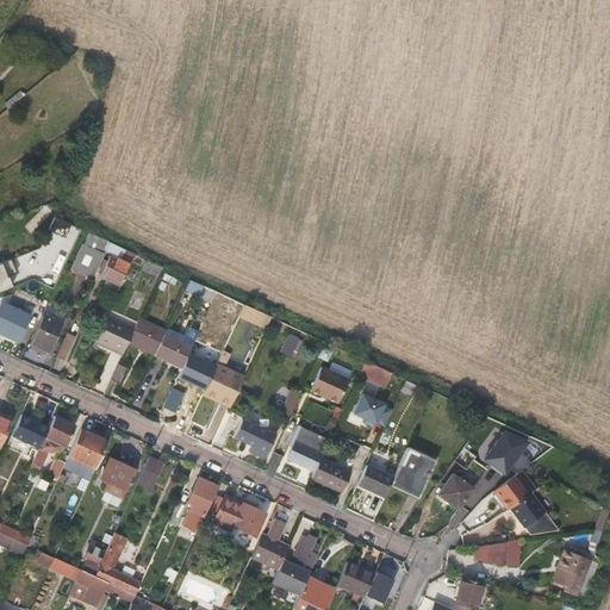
[(0,290),(36,280),(55,287),(81,228),(55,216),(49,231),(53,246),(0,261),(0,290)]
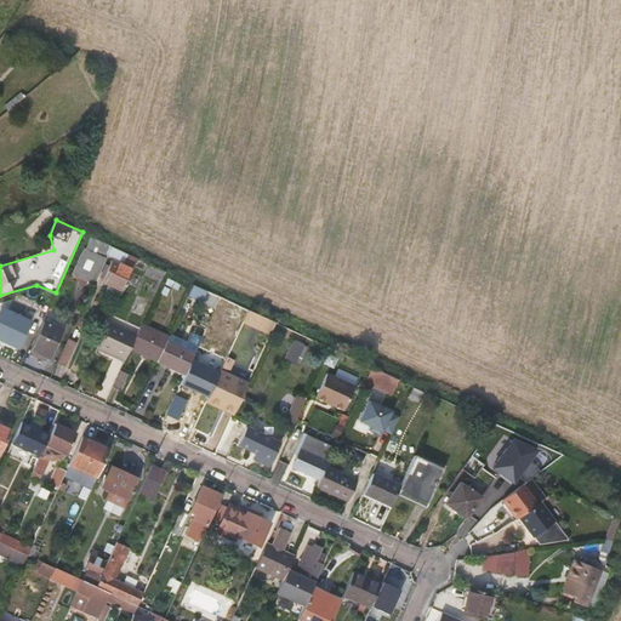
[(93,286),(108,254),(89,244),(85,251),(84,250),(72,277),(93,286)]
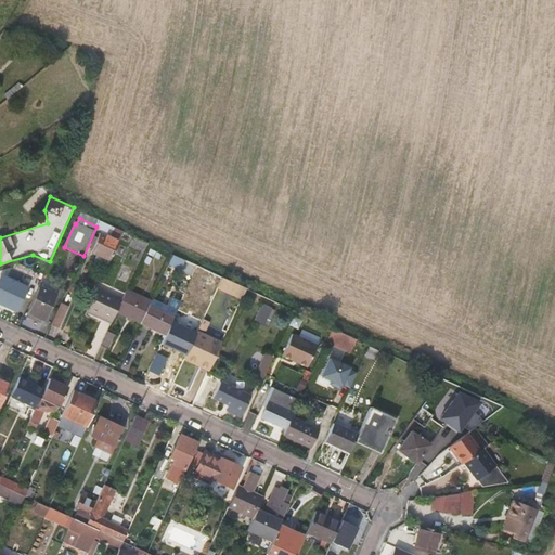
[(125,233),(100,221),(97,227),(121,239),(125,233)]
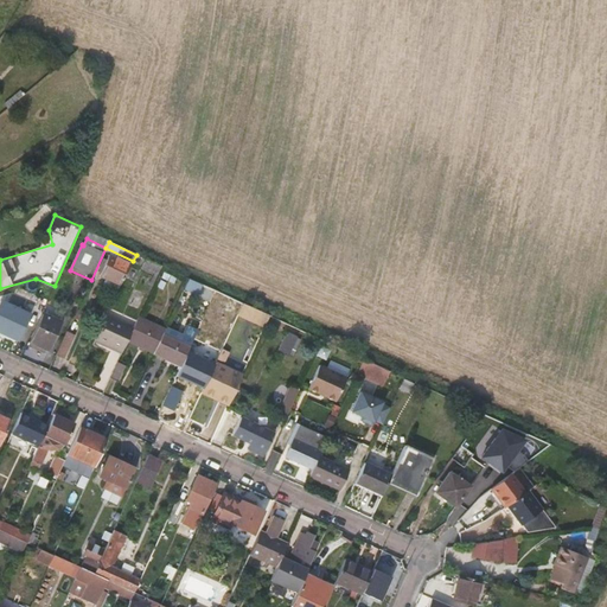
[(121,286),(131,266),(110,256),(101,275),(108,279),(121,286)]
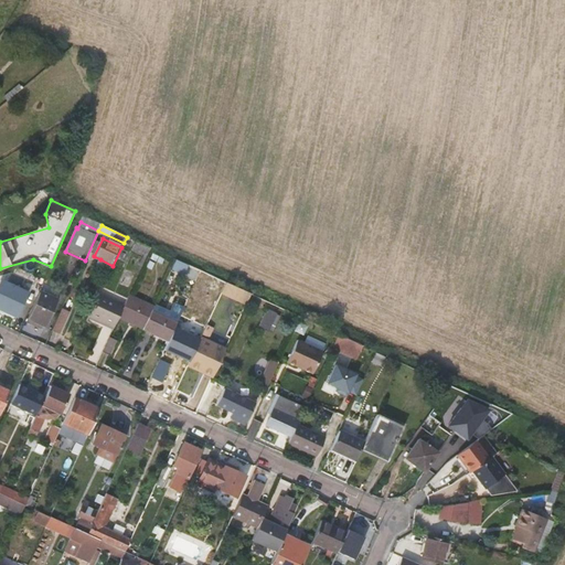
[(110,272),(113,266),(100,259),(97,265),(110,272)]
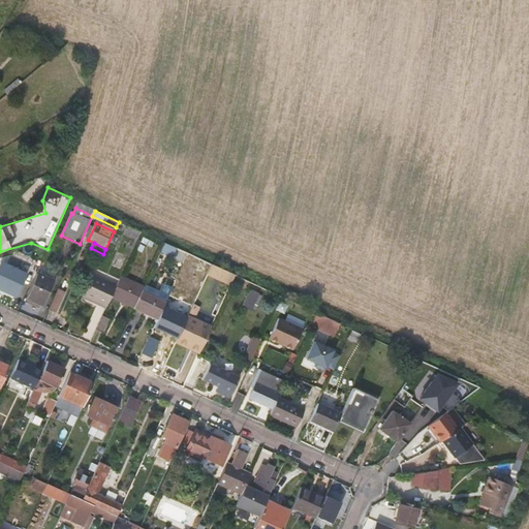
[(0,289),(17,298),(26,276),(1,263),(0,265),(0,289)]
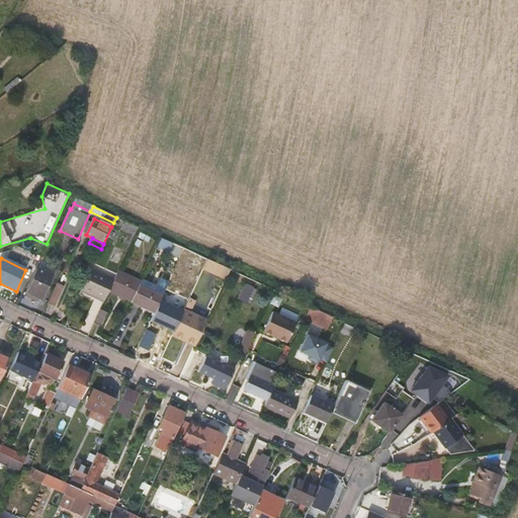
[(207,259),(205,263),(228,274),(231,269),(207,259)]
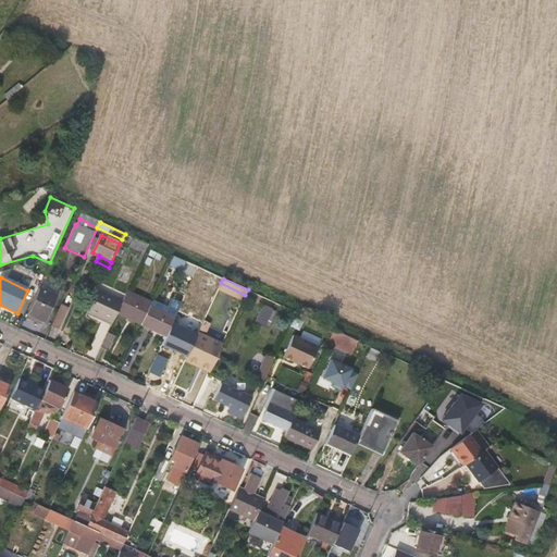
[(59,292),(41,284),(28,311),(37,316),(35,320),(44,324),(59,292)]
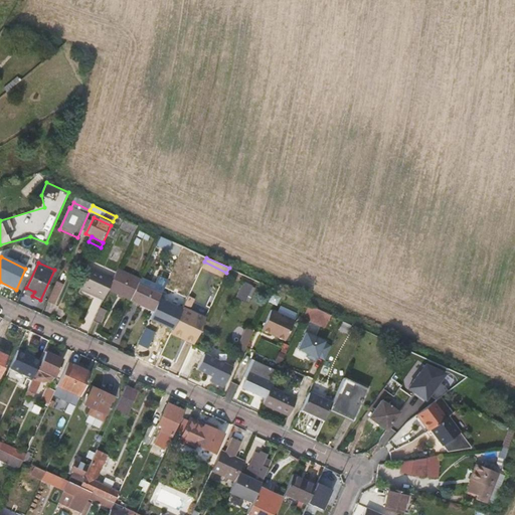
[(108,291),(113,280),(91,269),(80,289),(104,300),(108,291)]
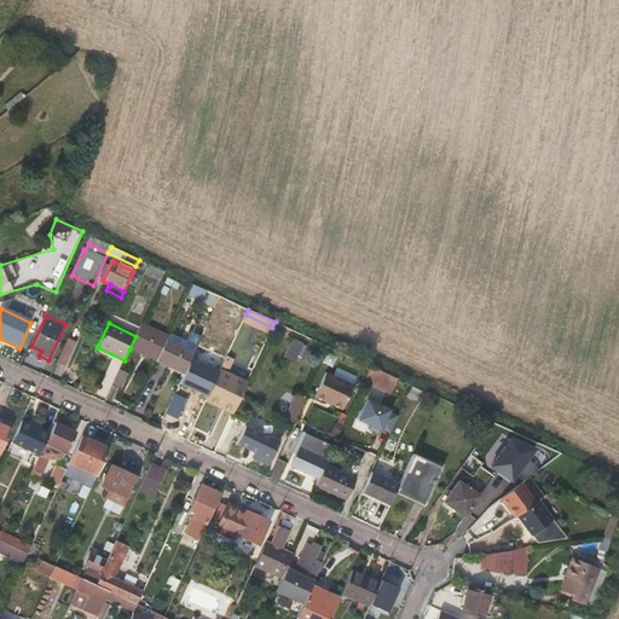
[(168,339),(140,327),(136,336),(129,350),(157,362),(168,339)]
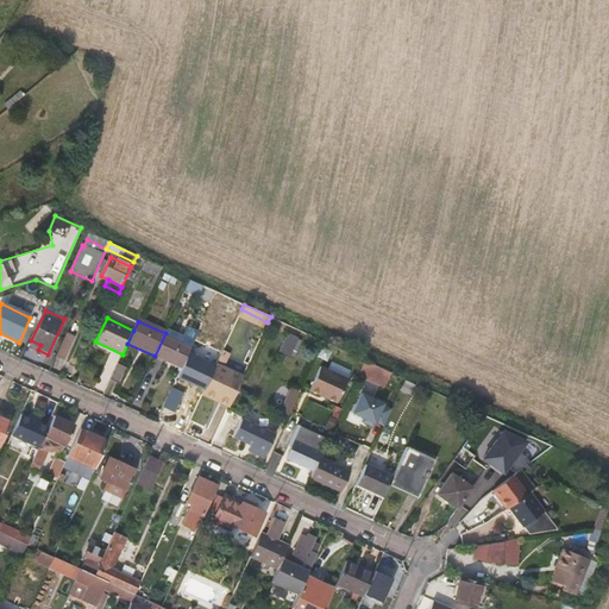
[(193,345),(165,333),(155,356),(181,369),(193,345)]
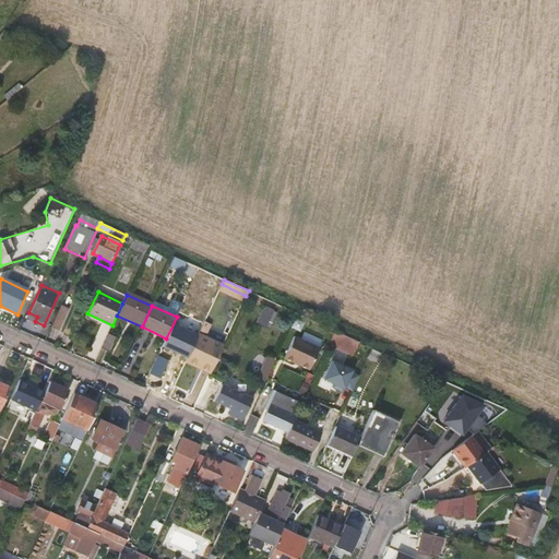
[(61,307),(51,326),(60,332),(70,311),(61,307)]
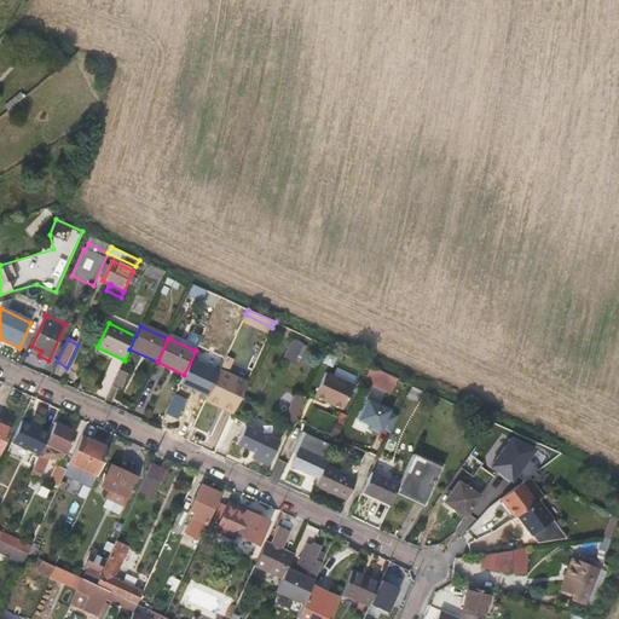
[(299,359),(305,346),(295,341),(288,354),(299,359)]
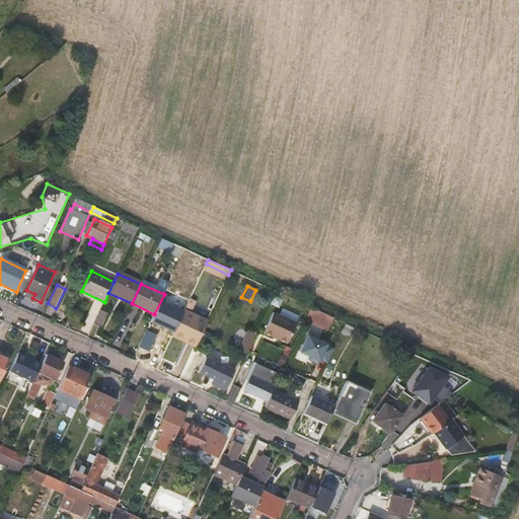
[(334,317),(311,307),(306,317),(328,327),(334,317)]
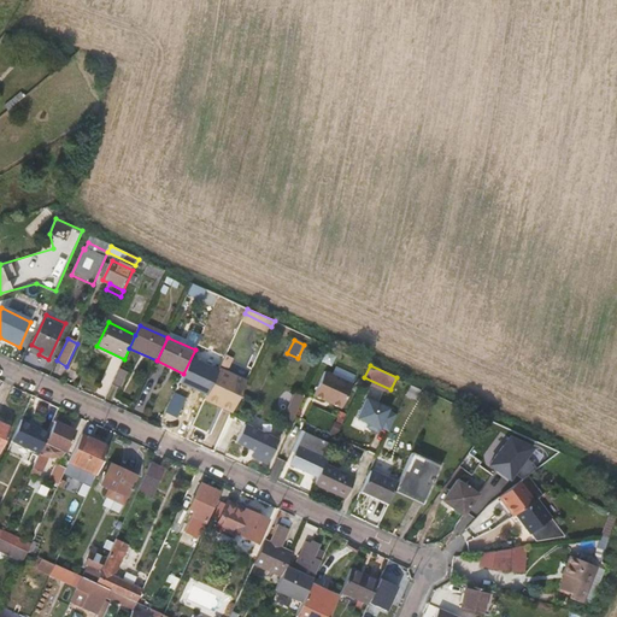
[(231,413),(246,382),(218,369),(204,401),(231,413)]
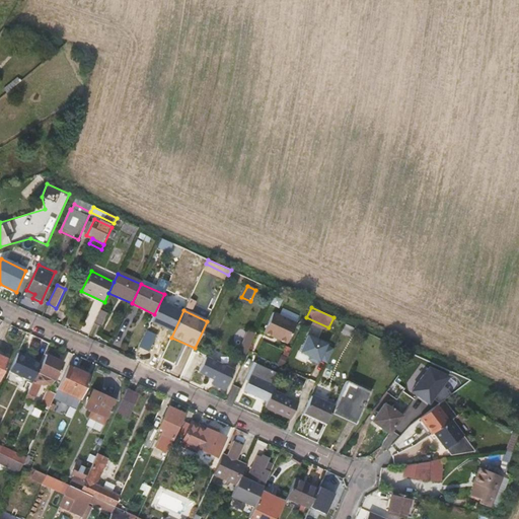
[(100,311),(94,324),(101,327),(107,314),(100,311)]
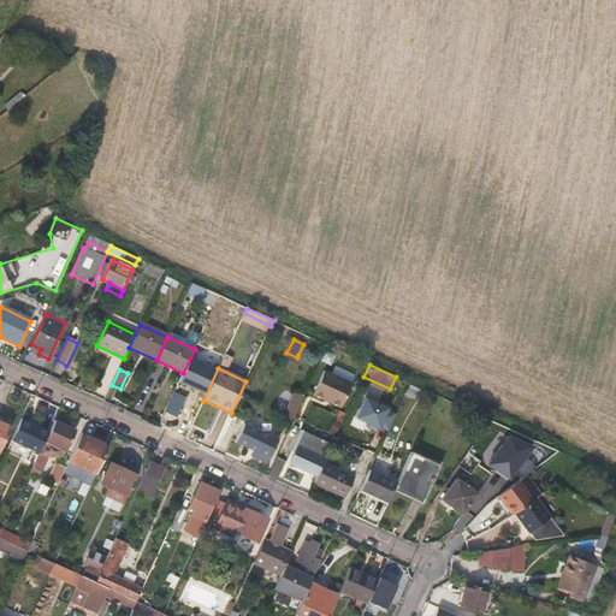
[(314,395),(341,408),(353,384),(325,371),(314,395)]
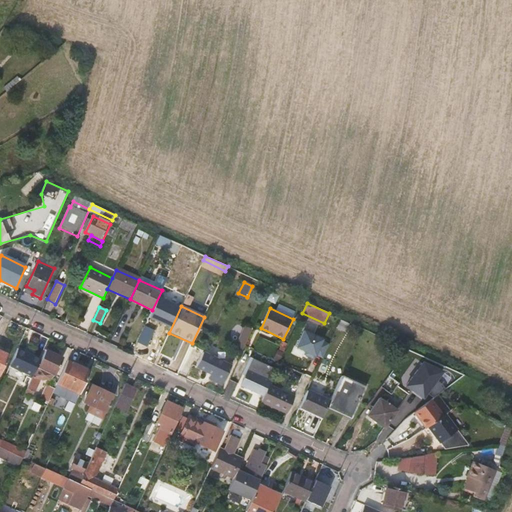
[(243,352),(253,331),(248,328),(241,342),(242,342),(238,350),(243,352)]
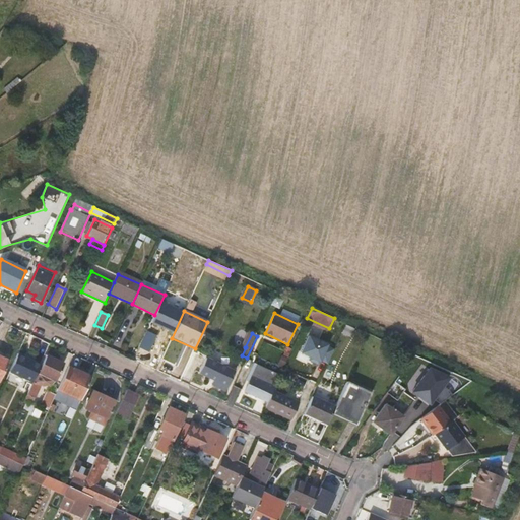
[(36,375),(41,366),(17,355),(9,373),(33,383),(36,375)]
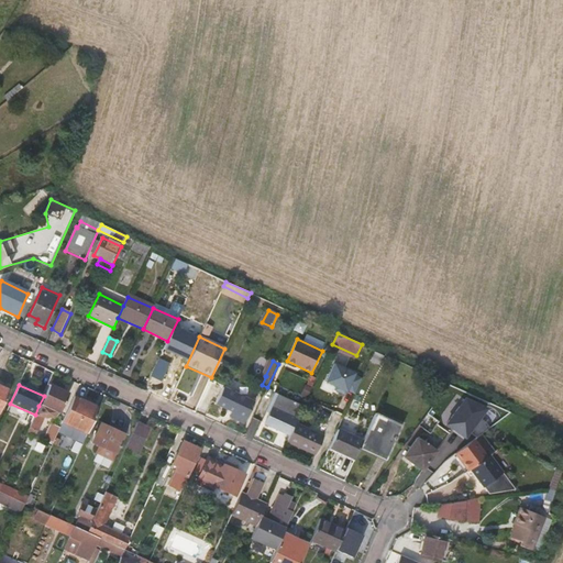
[(67,395),(48,386),(44,396),(39,406),(35,415),(34,417),(41,420),(44,421),(53,419),(58,415),(67,395)]
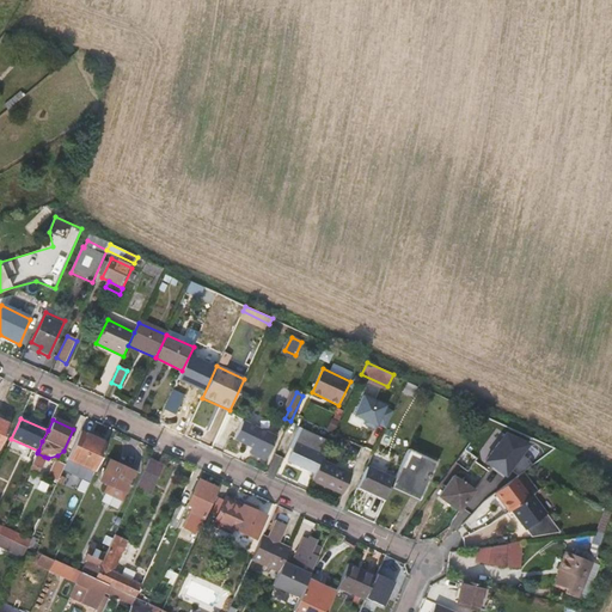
[(251,447),(249,452),(265,460),(276,438),(243,422),(234,439),(251,447)]
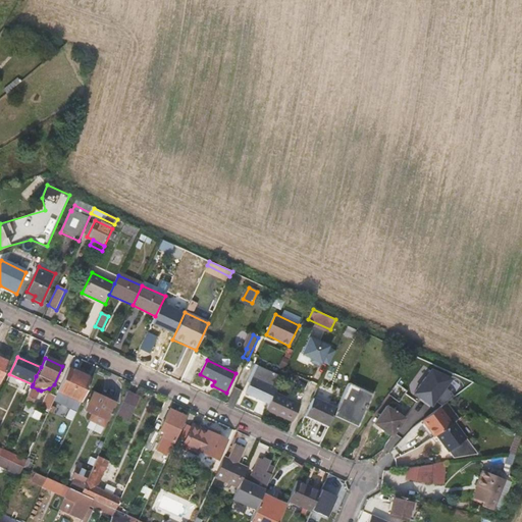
[(274,393),(281,376),(255,364),(249,377),(253,378),(246,393),(269,404),(274,393)]
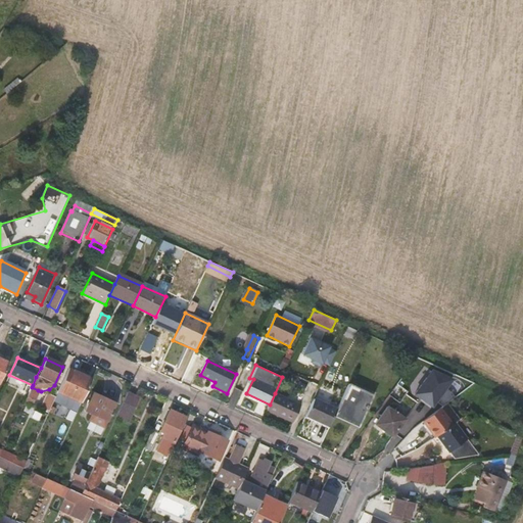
[(91,380),(92,377),(69,367),(67,370),(91,380)]
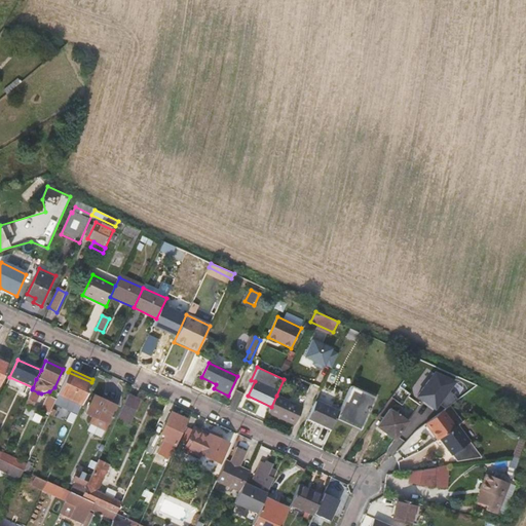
[(433,369),(417,399),(436,408),(440,401),(451,407),(457,396),(449,391),(455,380),(433,369)]
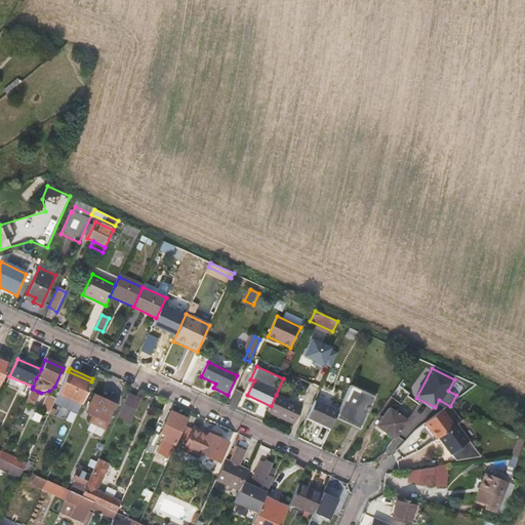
[(80,405),(91,381),(68,371),(57,395),(80,405)]
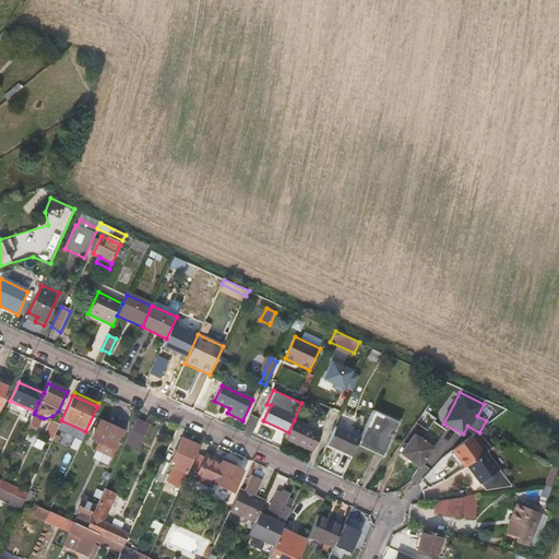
[(337,426),(343,414),(334,411),(330,421),(337,426)]
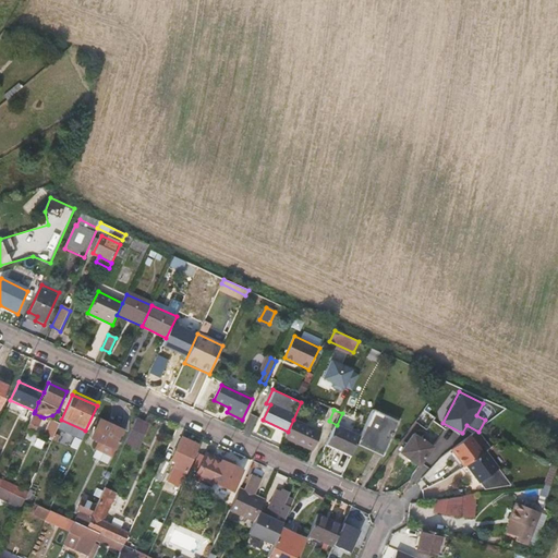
[(398,423),(373,410),(361,437),(359,440),(385,452),(398,423)]
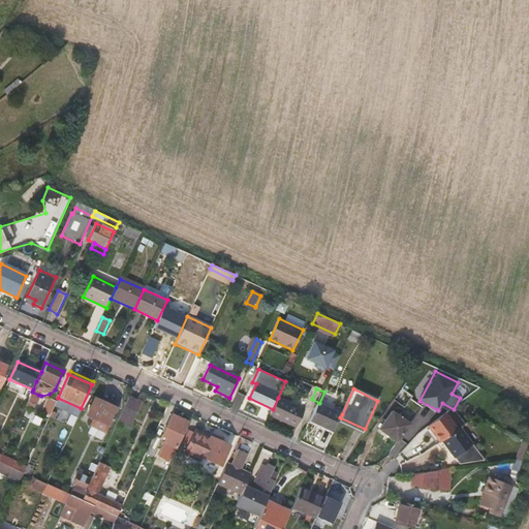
[(414,398),(403,389),(394,402),(405,410),(414,398)]
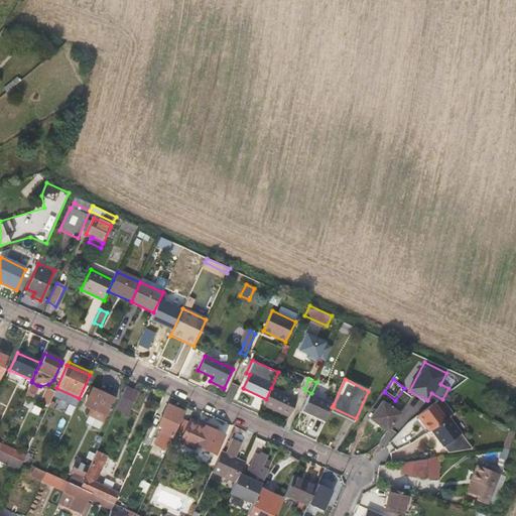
[(37,385),(31,382),(26,393),(32,396),(37,385)]
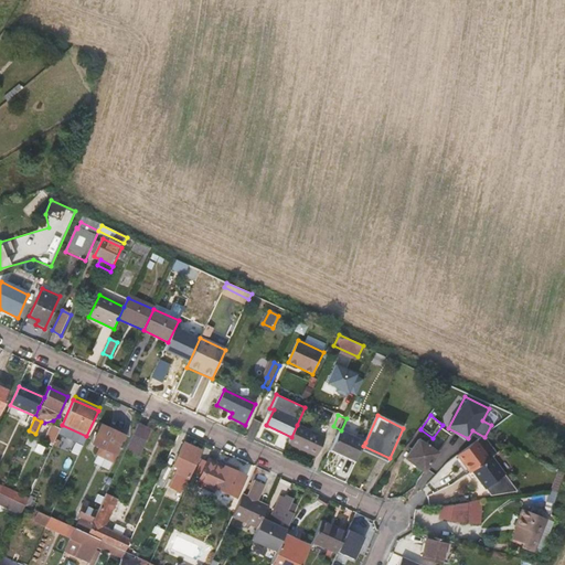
[(151,430),(138,424),(128,446),(141,452),(151,430)]
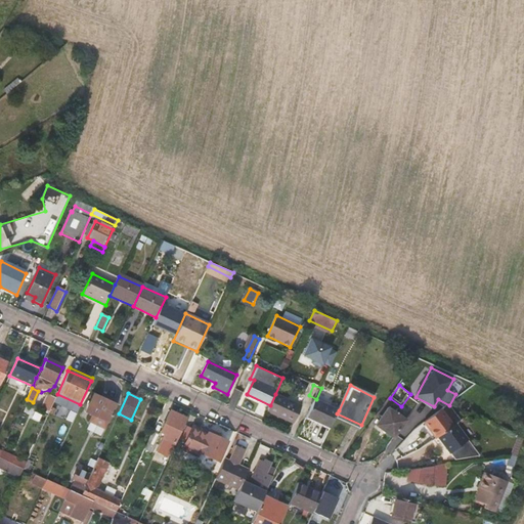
[(43,406),(50,409),(55,397),(49,394),(43,406)]
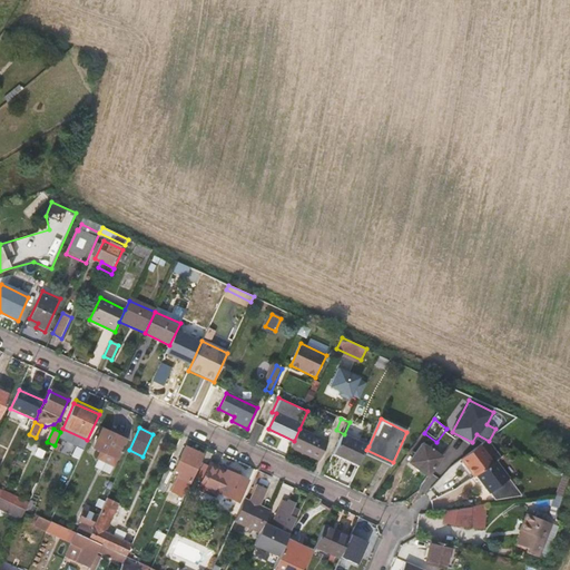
[(294,441),(291,448),(320,461),(322,458),(331,461),(335,452),(337,446),(300,429),(294,441)]
